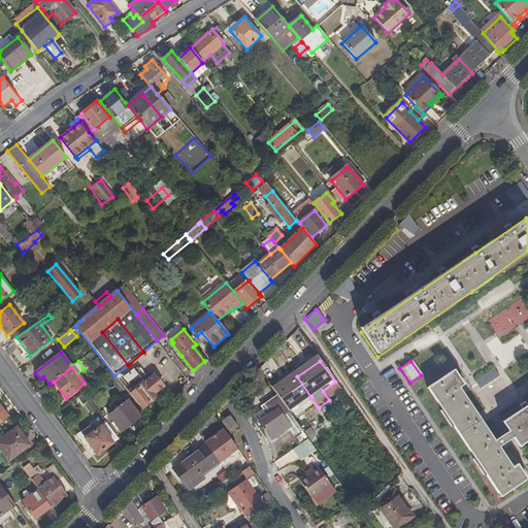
[(129,388),(126,390),(142,409),(157,398),(154,394),(163,387),(154,375),(143,384),(133,370),(123,380),(129,388)]
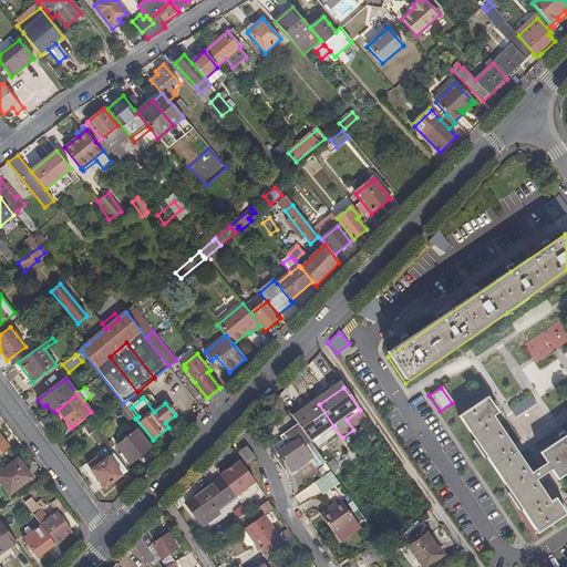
[(486,402),(460,421),(537,535),(565,517),(554,501),(550,503),(537,483),(549,474),(544,467),(532,475),(494,420),(496,418),(486,402)]
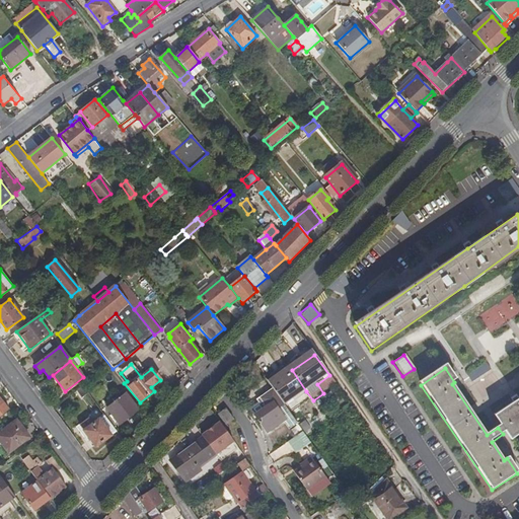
[(306,391),(292,370),(270,386),(272,390),(284,406),(306,391)]
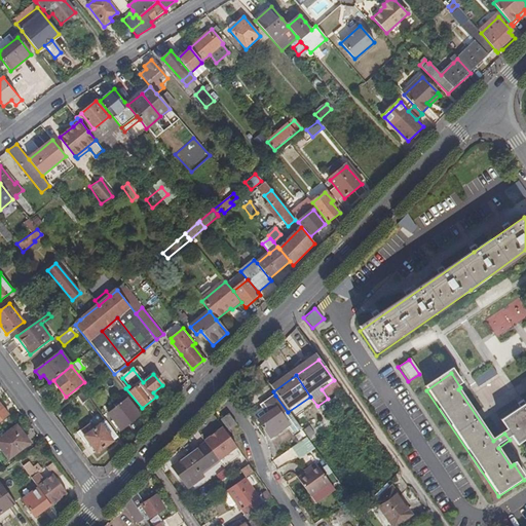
[(89,398),(84,391),(78,397),(82,403),(89,398)]
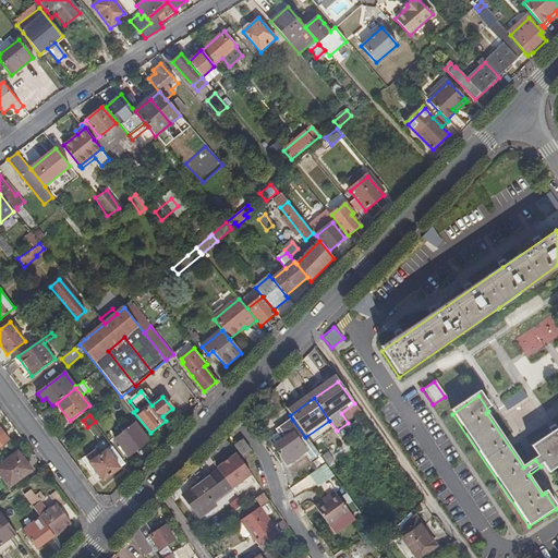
[(281,439),(273,446),(290,472),(308,458),(315,466),(323,462),(313,448),(305,437),(292,420),(276,432),(281,439)]
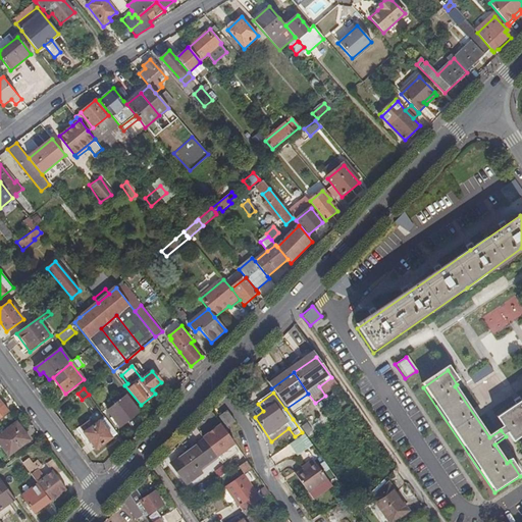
[(127,397),(108,411),(121,427),(140,412),(127,397)]
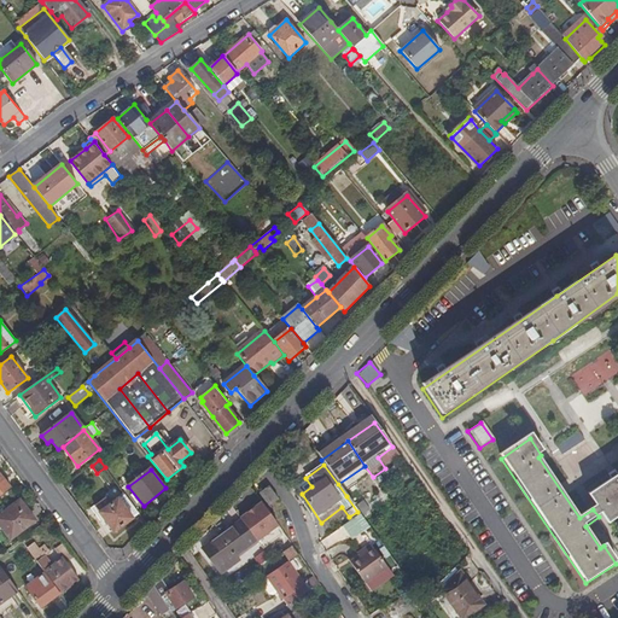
[(0,473),(0,496),(11,488),(0,473)]
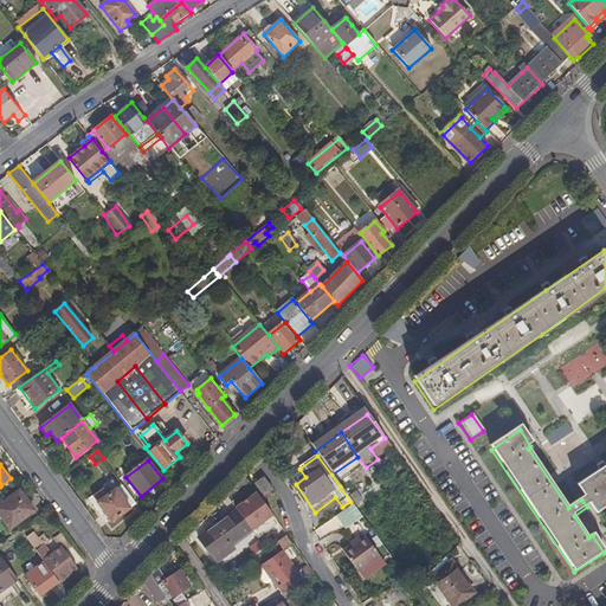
[(605,465),(575,487),(594,515),(605,505),(605,465)]
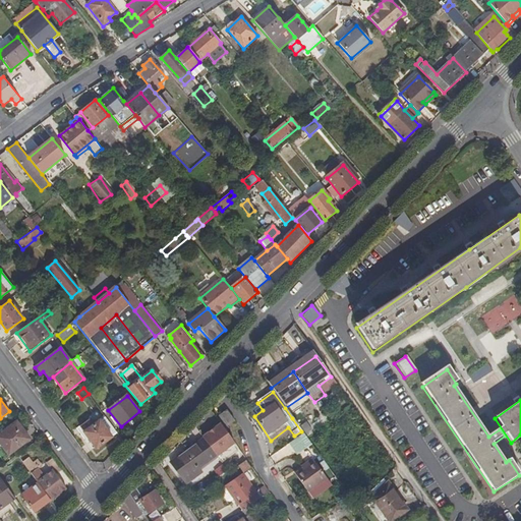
[(234,420),(227,409),(219,415),(227,426),(234,420)]
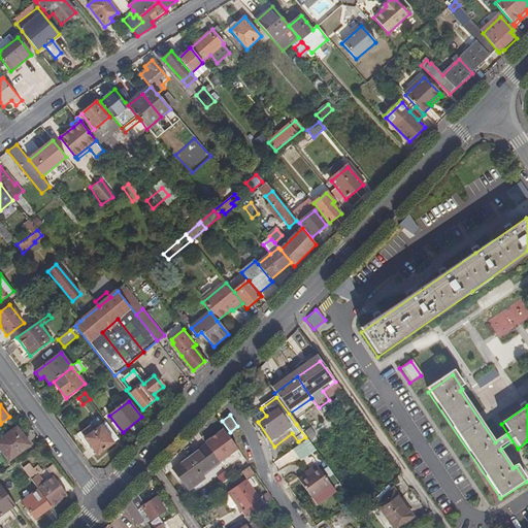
[(119,439),(107,423),(102,427),(101,427),(95,431),(92,426),(81,433),(83,434),(79,436),(83,440),(86,438),(98,455),(119,439)]
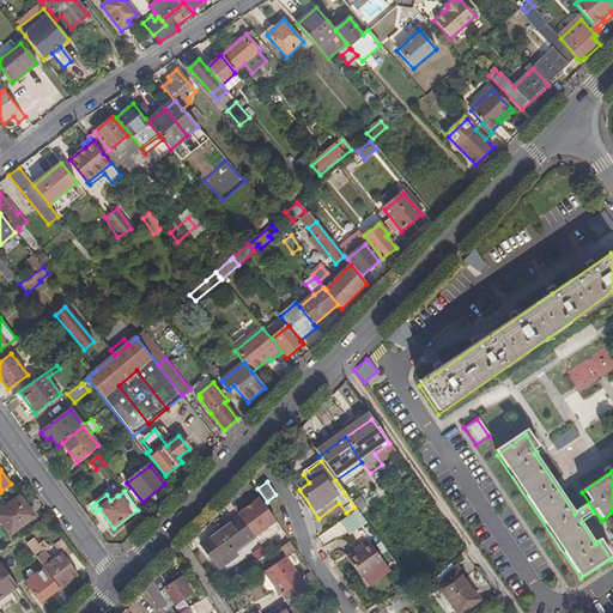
[(268,513),(263,507),(255,493),(244,501),(258,520),(268,513)]
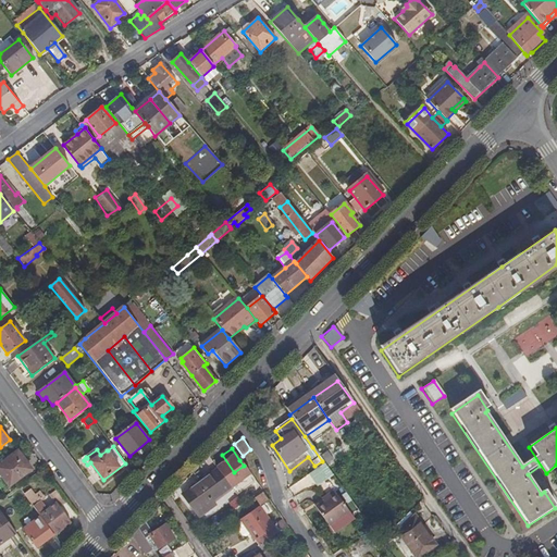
[(19,450),(0,463),(0,473),(10,486),(32,470),(19,450)]
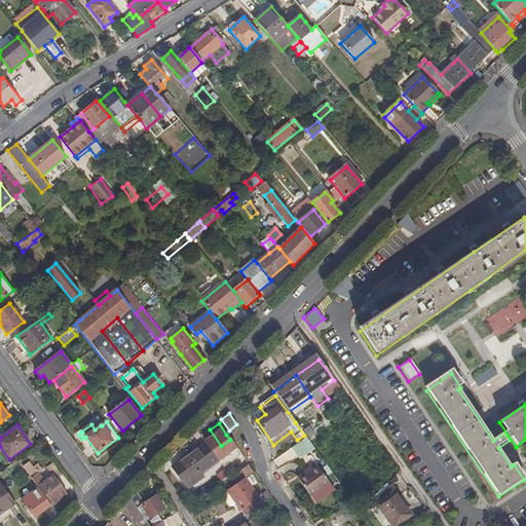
[(175,470),(187,487),(201,478),(198,474),(205,470),(208,472),(212,467),(211,465),(217,460),(204,444),(186,458),(187,459),(175,470)]
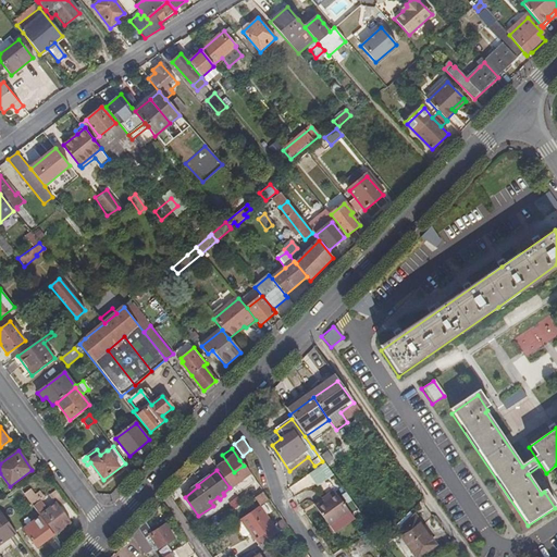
[(300,480),(302,487),(316,483),(312,475),(300,480)]
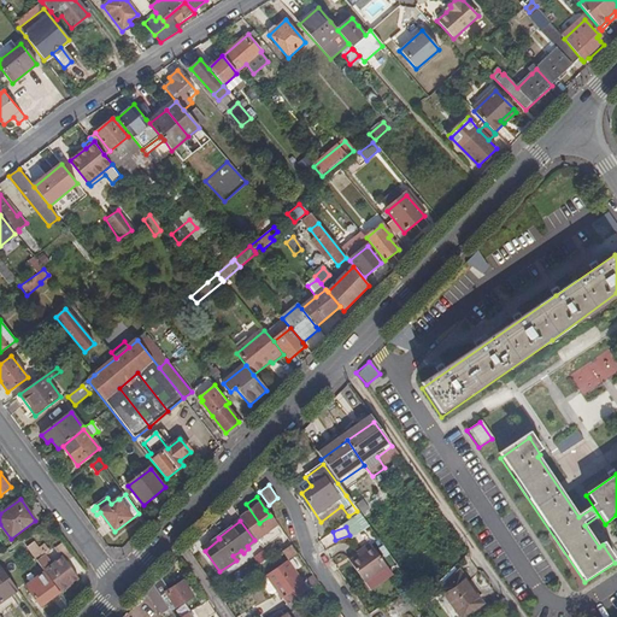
[(286,560),(297,553),(286,540),(276,546),(286,560)]
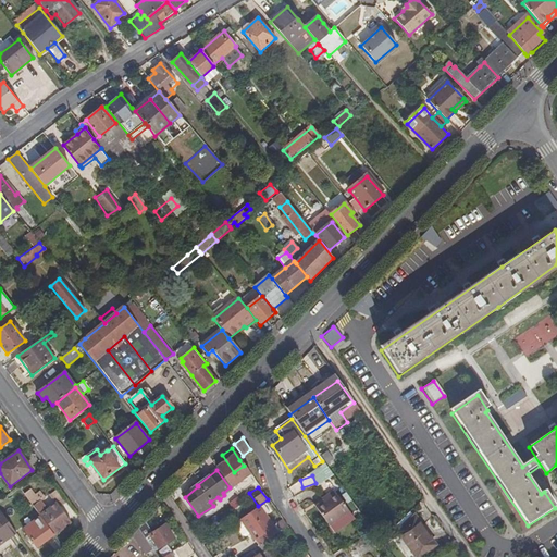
[(24,494),(40,518),(53,535),(71,522),(57,504),(46,511),(39,503),(36,504),(33,499),(33,495),(29,491),(24,494)]
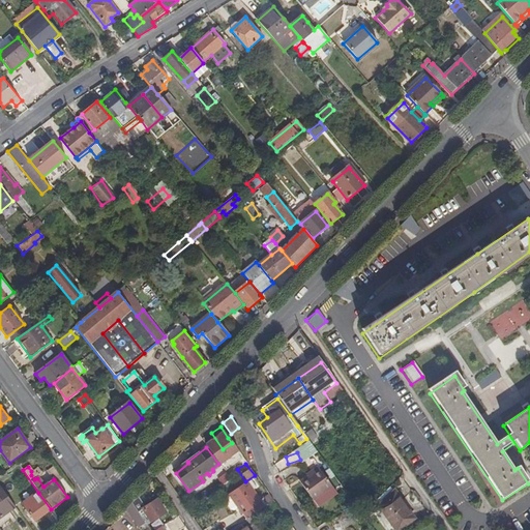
[(319,470),(300,483),(313,502),(331,488),(319,470)]
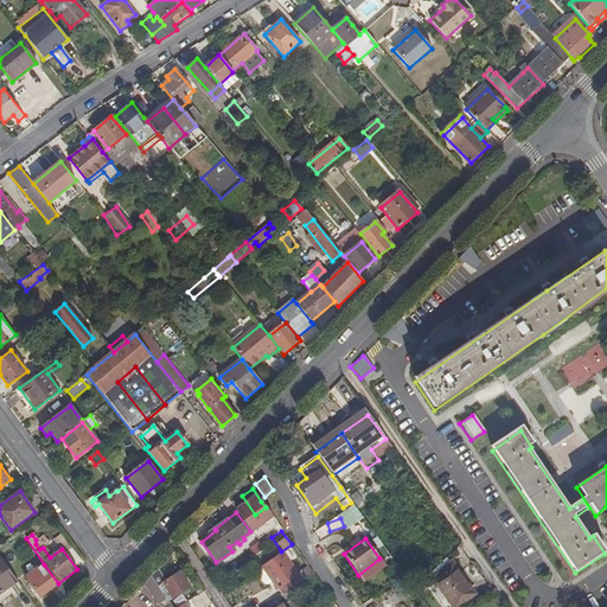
[(253,555),(261,549),(256,542),(248,548),(253,555)]
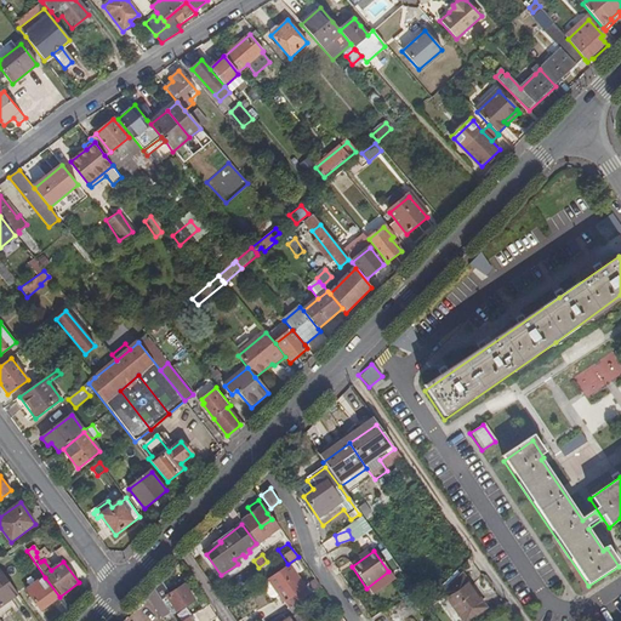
[(309,597),(289,567),(275,576),(267,581),(278,597),(279,596),(289,610),(294,607),(309,597)]
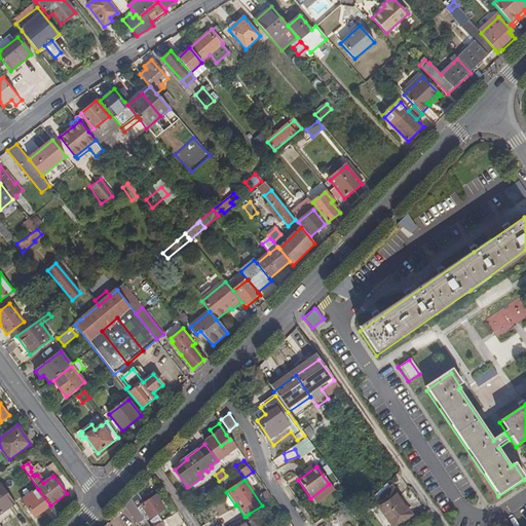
[(0,484),(0,514),(8,509),(14,504),(0,484)]
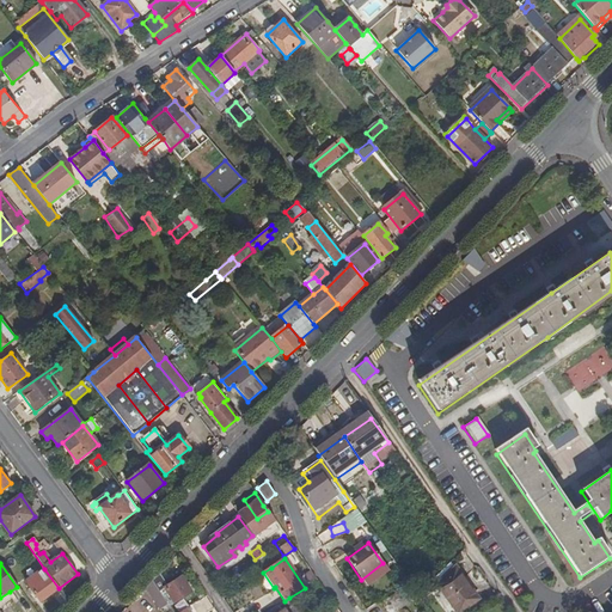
[(59,588),(44,569),(25,582),(40,601),(59,588)]
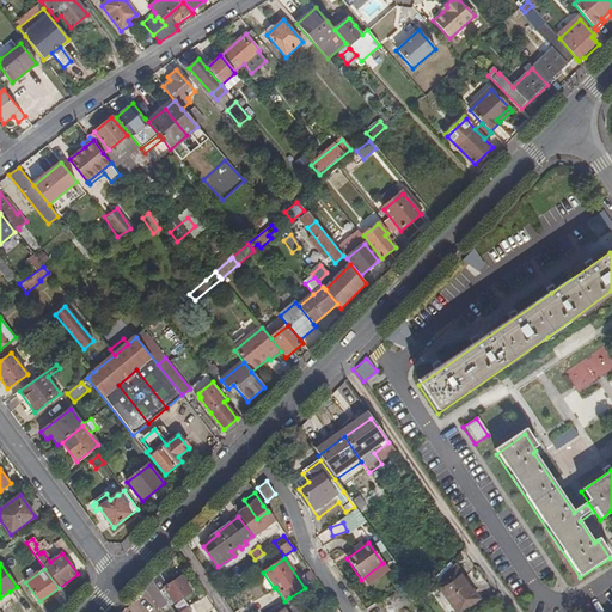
[(457,611),(476,599),(454,569),(438,586),(456,611),(457,611)]
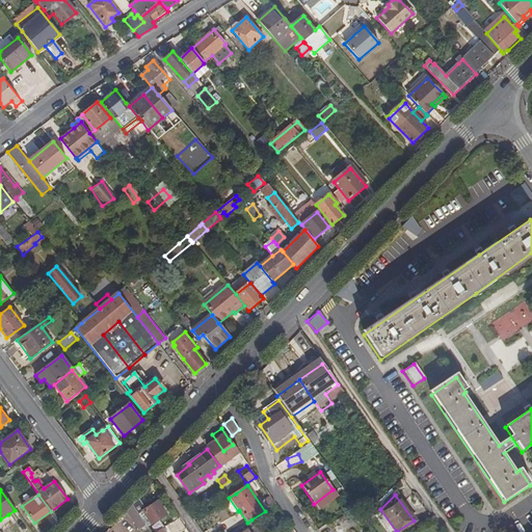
[(274,505),(270,500),(265,503),(269,508),(274,505)]
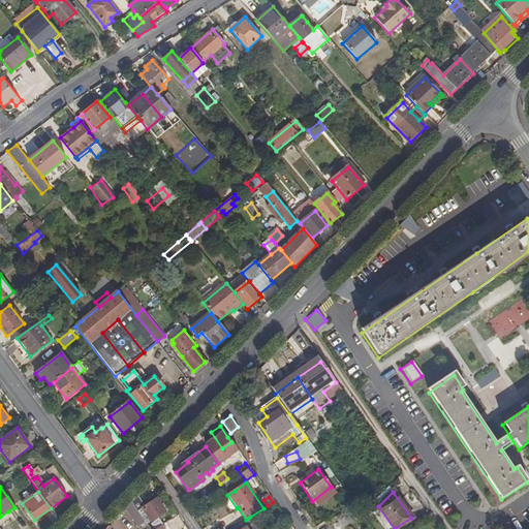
[(155,500),(142,509),(150,522),(163,511),(155,500)]
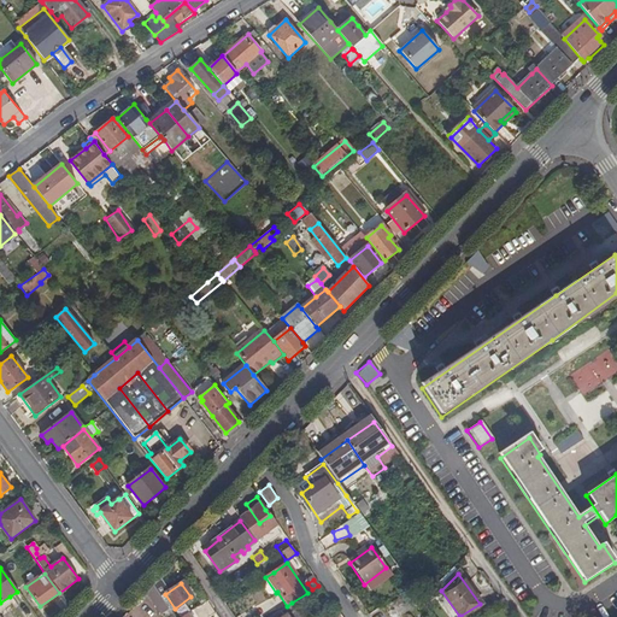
[(152,587),(145,593),(153,605),(162,600),(159,598),(152,587)]
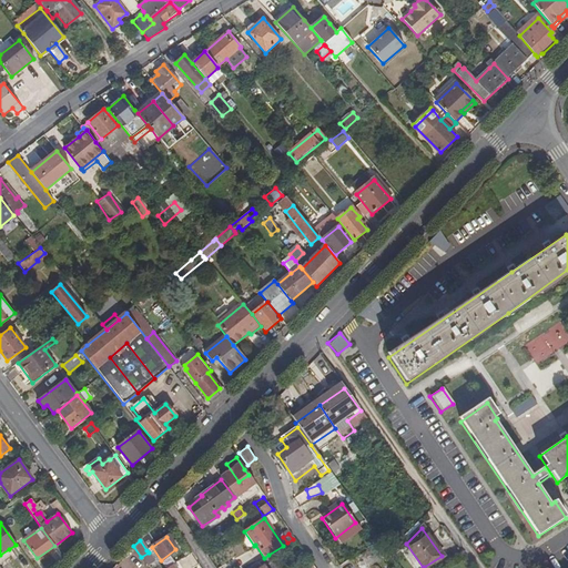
[(146,550),(149,553),(155,564),(161,560),(152,547),(146,550)]
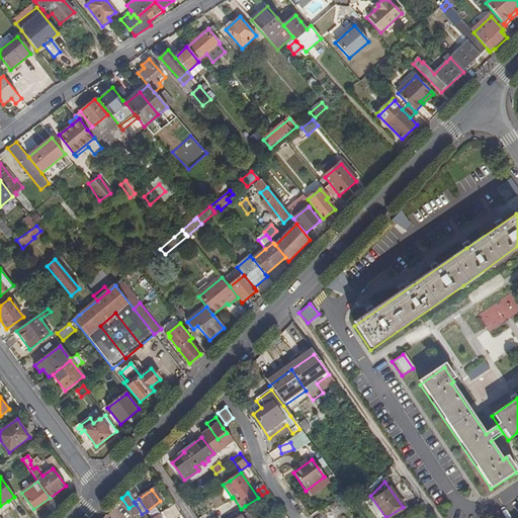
[(177,517),(180,516),(173,505),(158,514),(160,517),(177,517)]
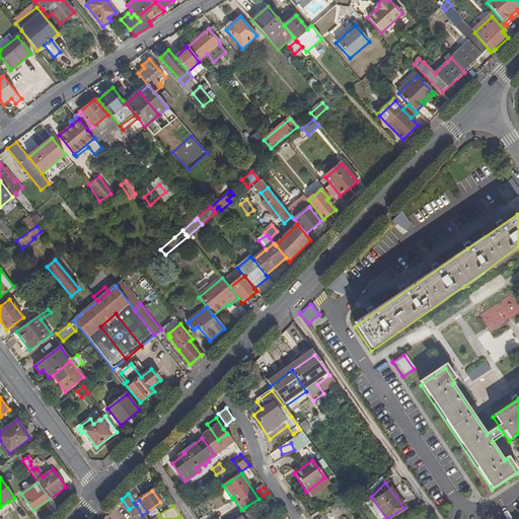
[(252,518),(245,507),(241,510),(227,518),(252,518)]
